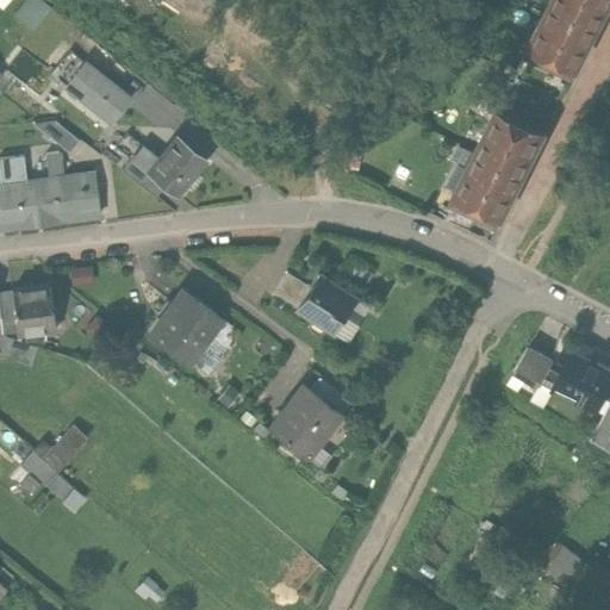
[(553,0),(552,6),(595,26),(607,0),(553,0)]
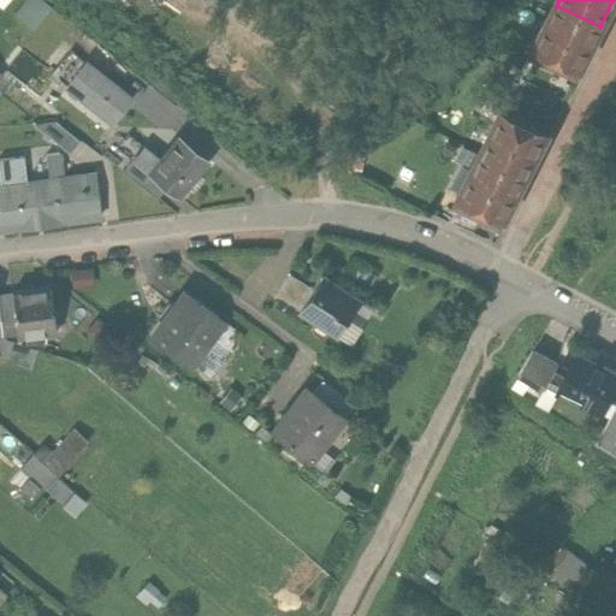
[(600,27),(557,6),(545,29),(543,28),(528,59),(576,82),(592,48),(590,48),(600,27)]
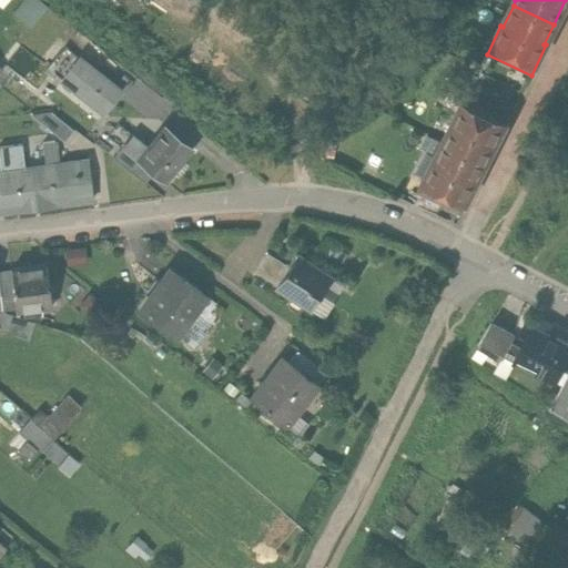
[(120,94),(78,61),(61,81),(103,115),(120,94)]
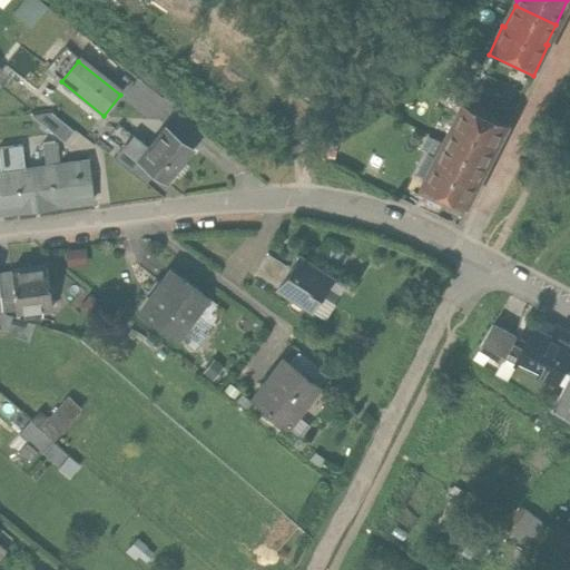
[(454,126),(444,147),(485,168),(497,149),(498,150),(513,120),(467,97),(452,125),(454,126)]
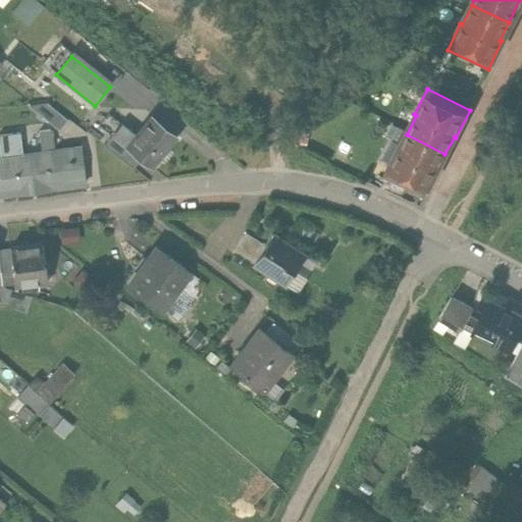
[(62,116),(42,99),(24,102),(39,113),(40,113),(56,125),(62,116)]
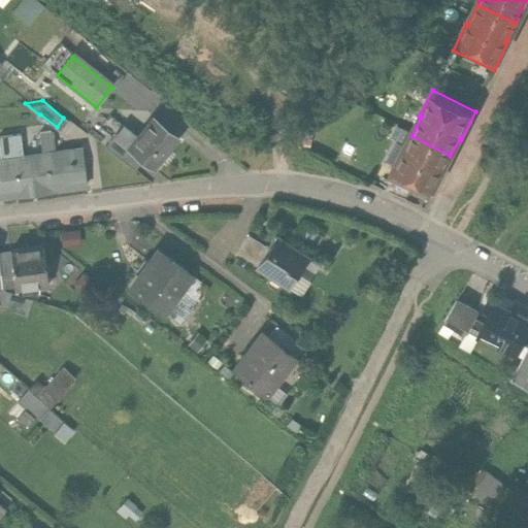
[(179,140),(155,121),(139,139),(124,128),(113,140),(154,172),(179,140)]
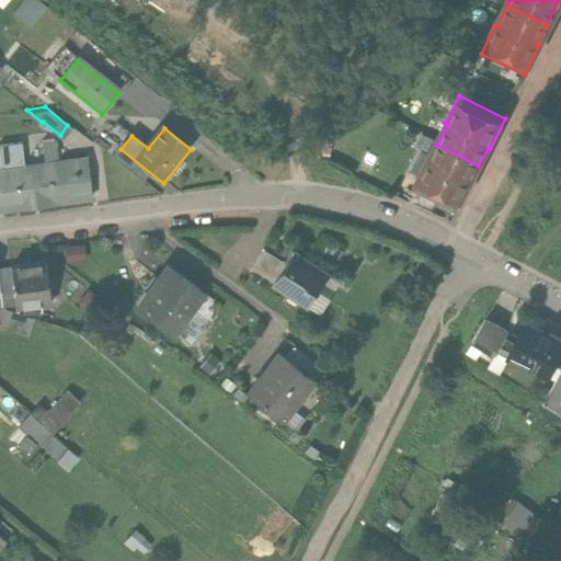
[(46,168),(24,170),(21,148),(1,151),(4,172),(0,172),(0,212),(16,210),(18,214),(58,208),(57,206),(92,202),(88,162),(56,165),(54,144),(43,145),(46,168)]
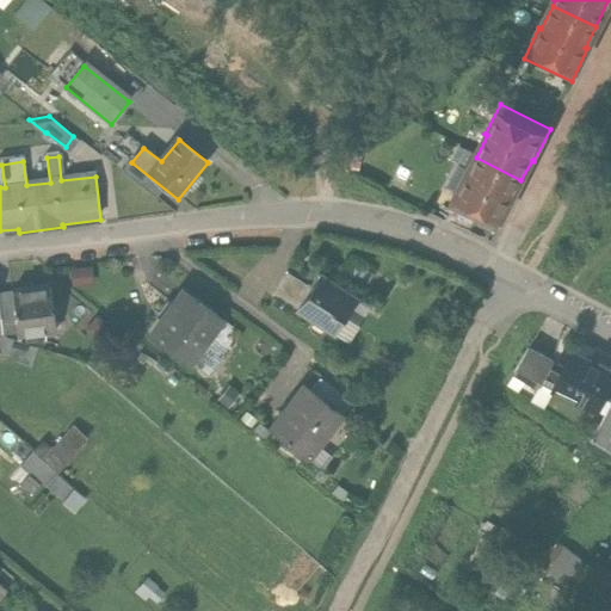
[(520,180),(476,158),(469,173),(464,171),(445,210),(495,235),(516,195),(514,193),(520,180)]
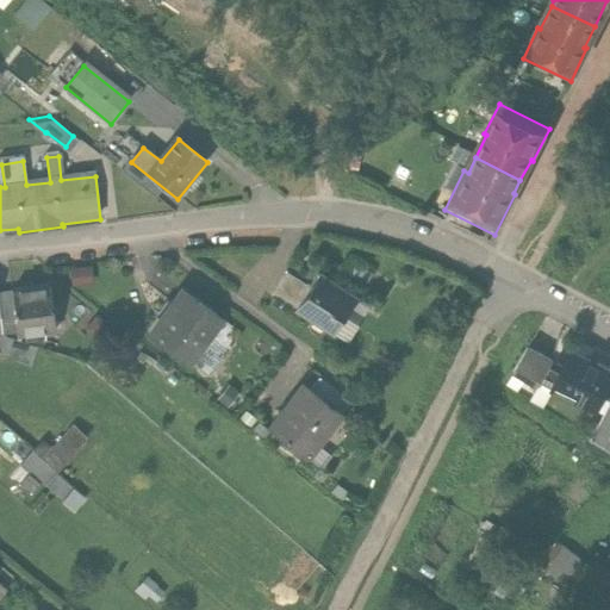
[(361,161),(349,160),(348,174),(359,175),(361,161)]
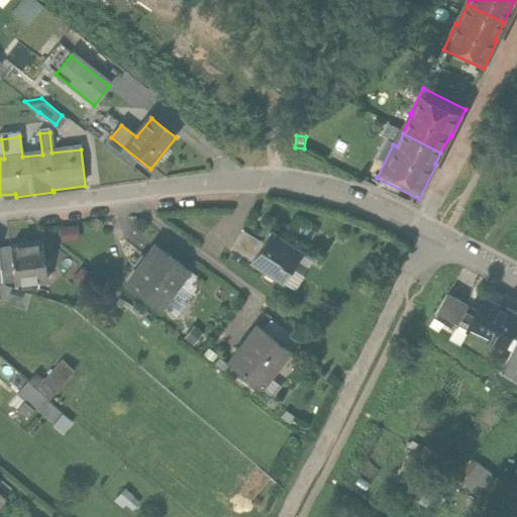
[(62,228),(62,240),(79,240),(79,228),(62,228)]
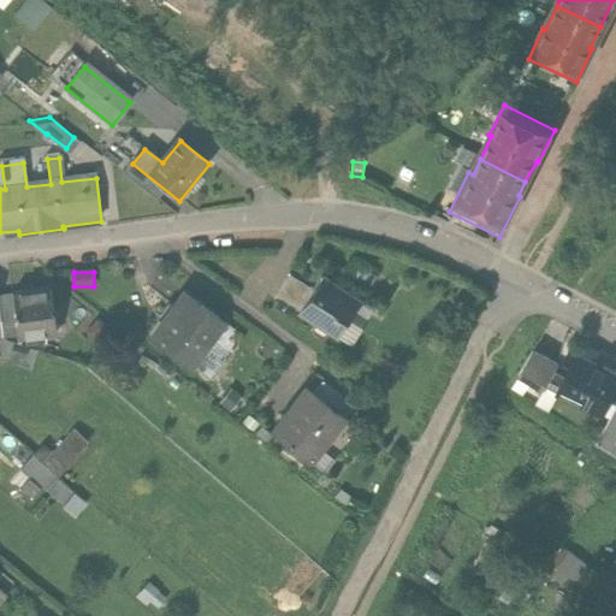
[(301,313),(313,294),(291,280),(279,300),(301,313)]
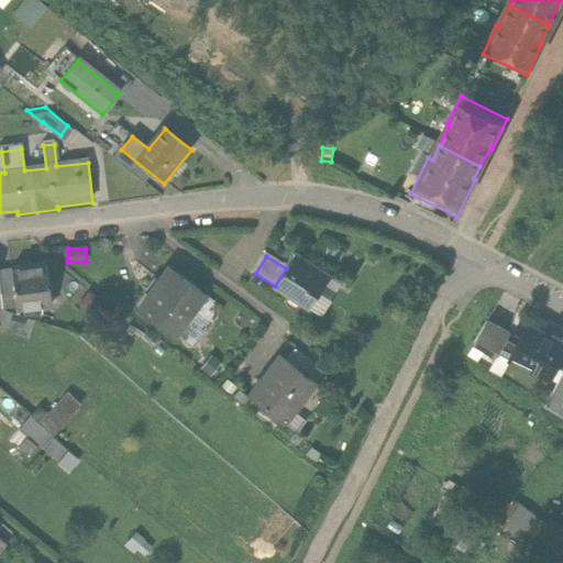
[(315,274),(291,260),(286,268),(275,286),(273,289),(308,311),(329,279),(316,272),(315,274)]
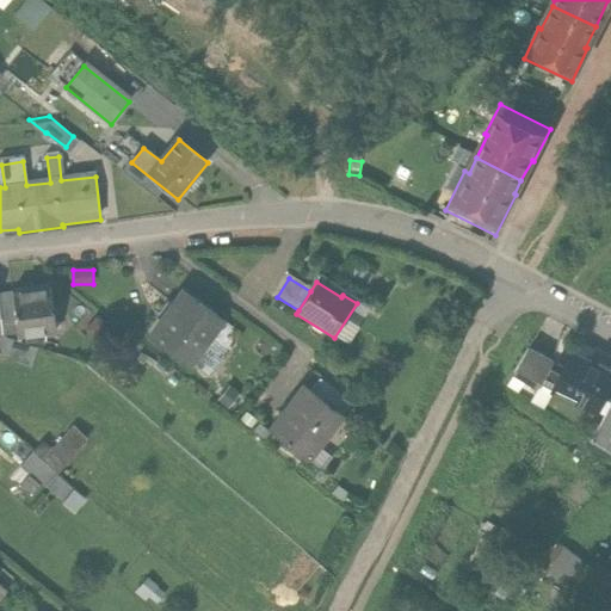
[(50,290),(12,294),(16,339),(54,335),(50,290)]
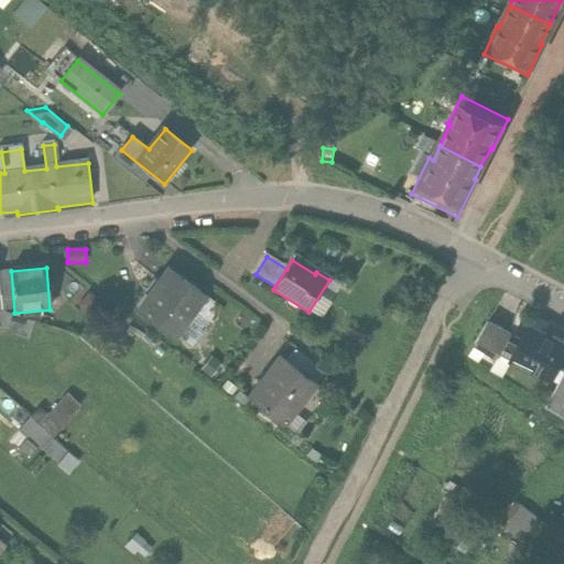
[(14,313),(11,271),(0,271),(0,286),(1,299),(2,314),(6,314),(14,313)]
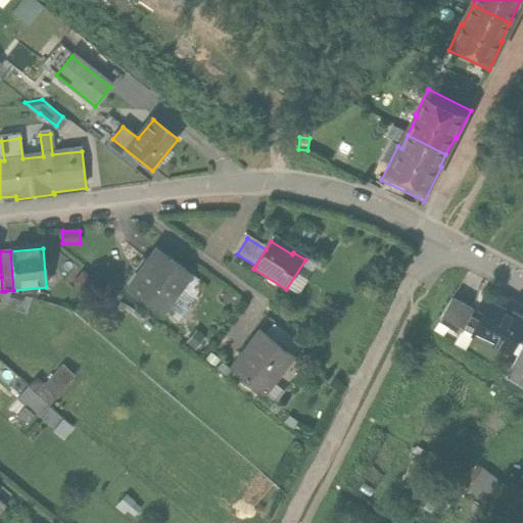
[(190,278),(156,252),(129,289),(162,315),(190,278)]
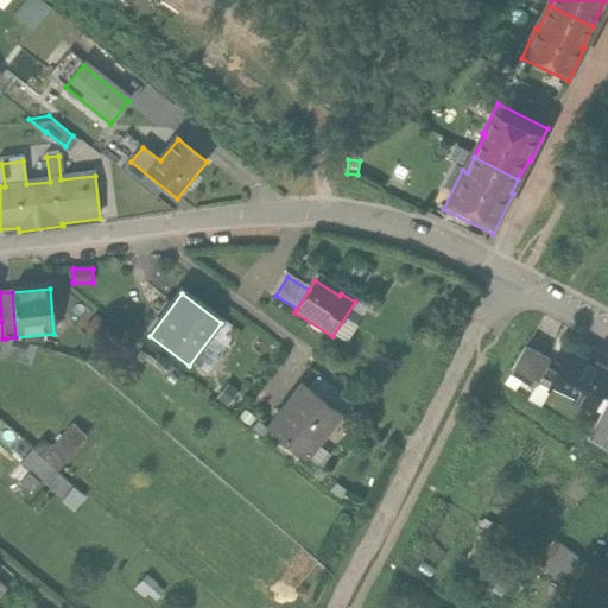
[(36,349),(6,339),(0,352),(0,356),(29,368),(36,349)]
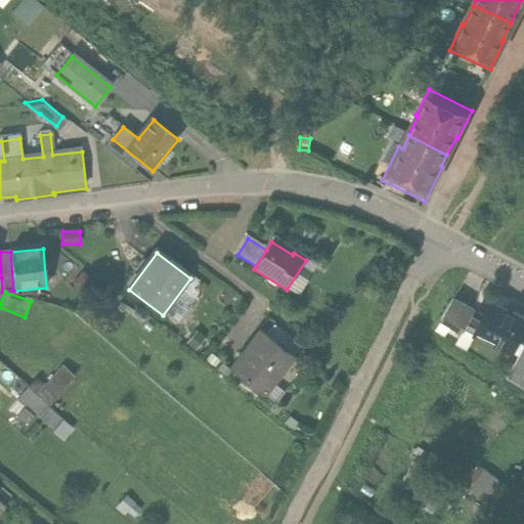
[(473,311),(452,300),(435,331),(456,342),(473,311)]
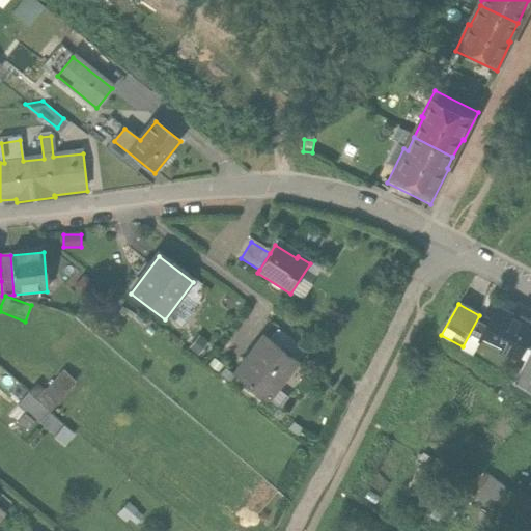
[(530,331),(530,322),(498,305),(481,337),(518,357),(530,331)]
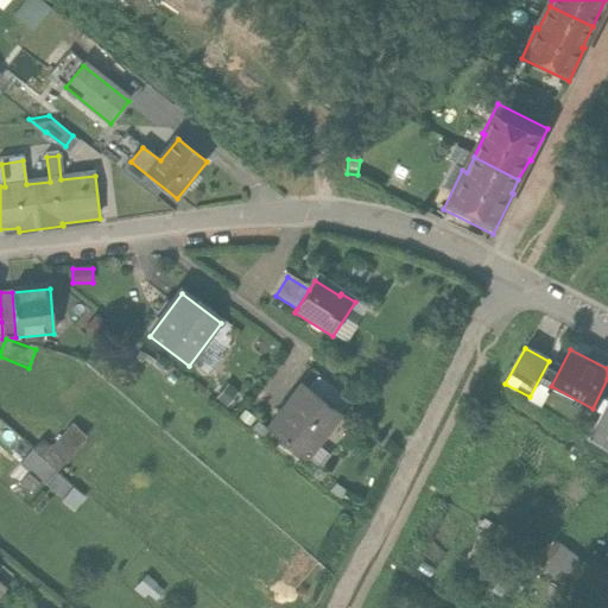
[(352,406),(320,381),(309,394),(341,419),(352,406)]
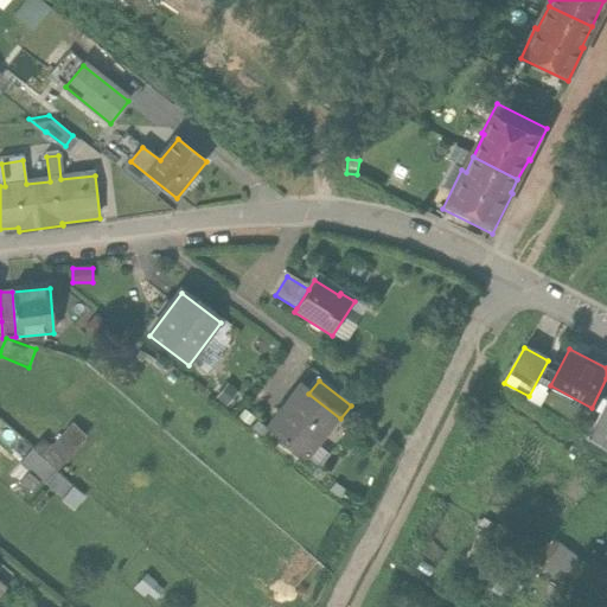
[(308,394),(301,388),(268,429),(307,460),(340,419),(308,394)]
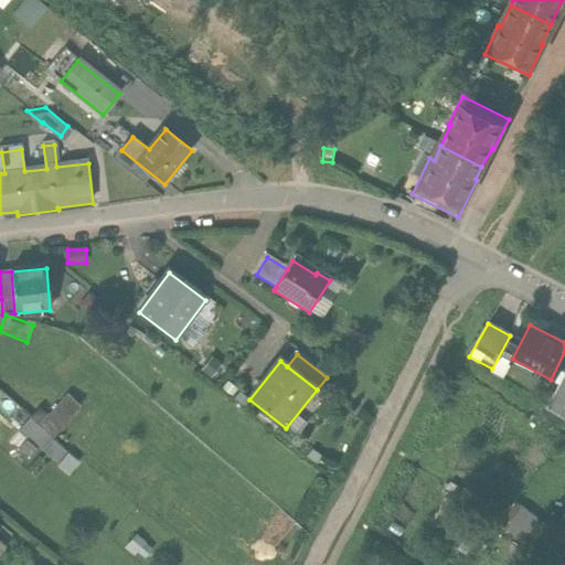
[(564,374),(547,407),(564,418),(564,374)]
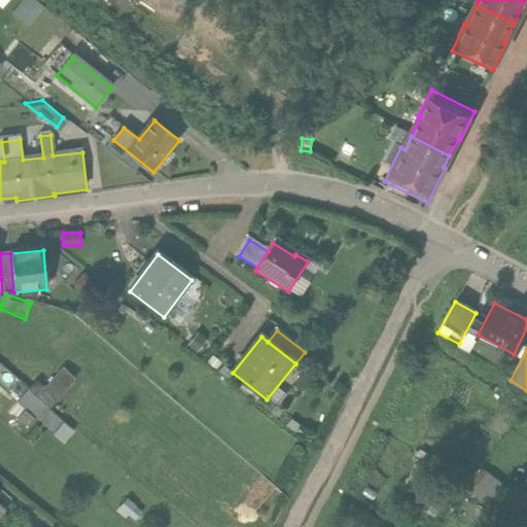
[(49,410),(28,391),(18,403),(39,421),(49,410)]
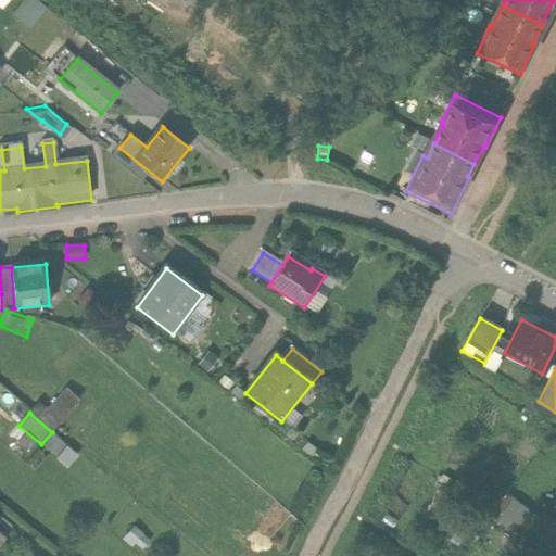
[(0,546),(19,522),(0,508),(0,546)]
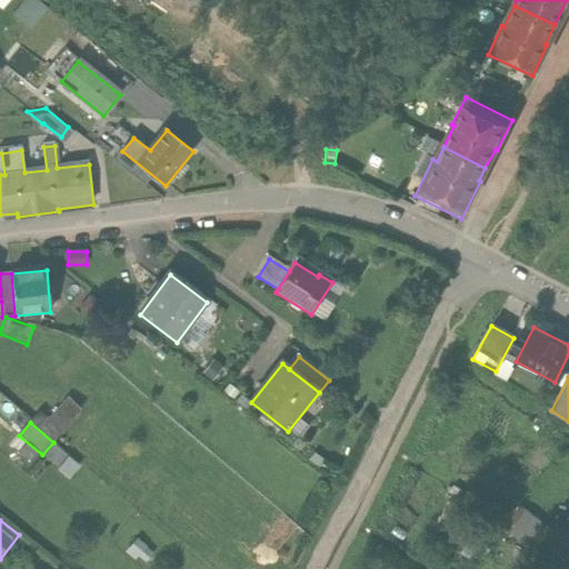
[(263,568),(230,557),(225,568),(263,568)]
